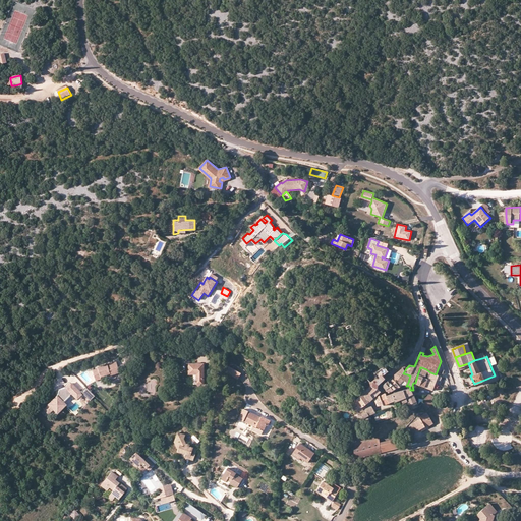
[(93,368),(96,379),(102,378),(101,375),(111,373),(111,374),(120,372),(117,361),(108,363),(100,365),(100,366),(93,368)]
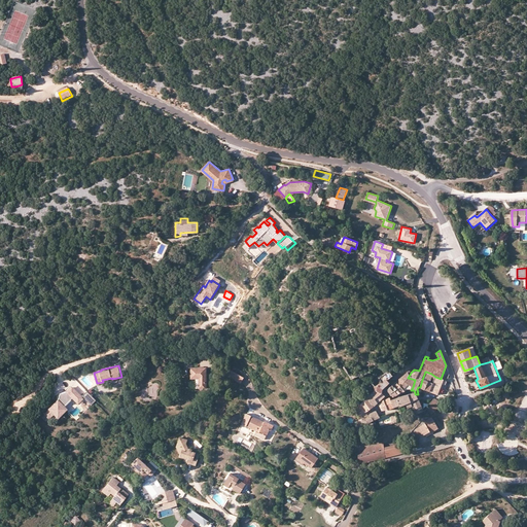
[(206,387),(206,367),(190,367),(190,377),(195,377),(199,377),(199,387),(206,387)]
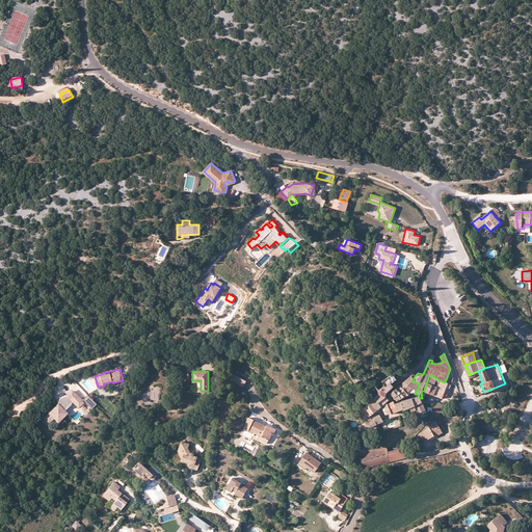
[(232,372),(228,378),(243,388),(246,382),(232,372)]
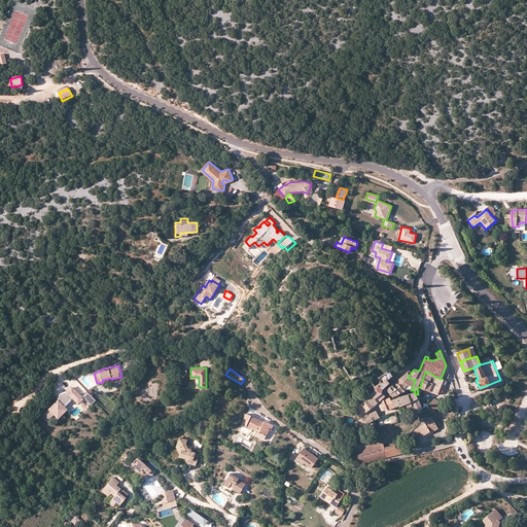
[(406,376),(400,379),(403,382),(408,378),(411,373),(410,372),(406,376)]
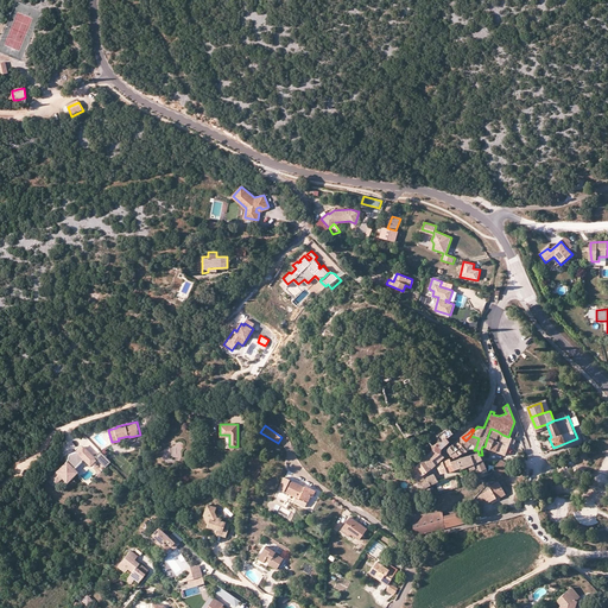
[(491,429),(487,438),(495,442),(498,431),(492,429),(491,429)]
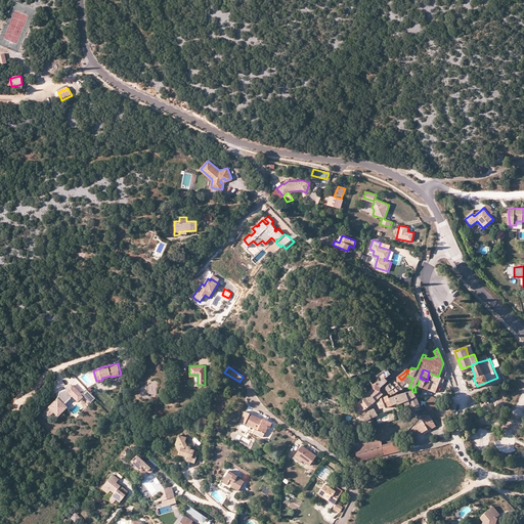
[(427,381),(424,388),(429,390),(433,375),(429,372),(427,381)]
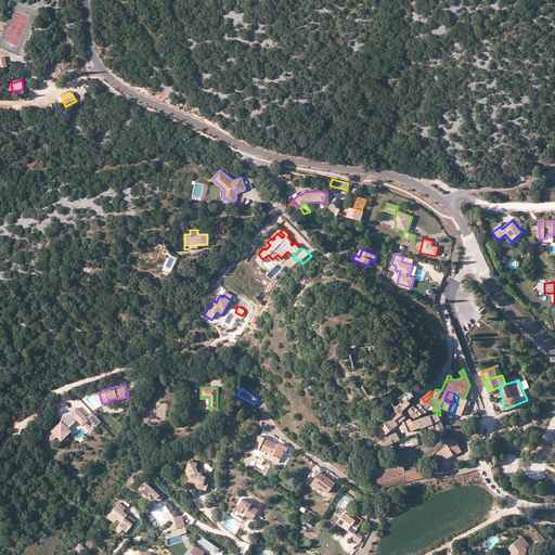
[(454,413),(462,416),(465,409),(467,410),(469,401),(464,399),(459,397),(454,413)]
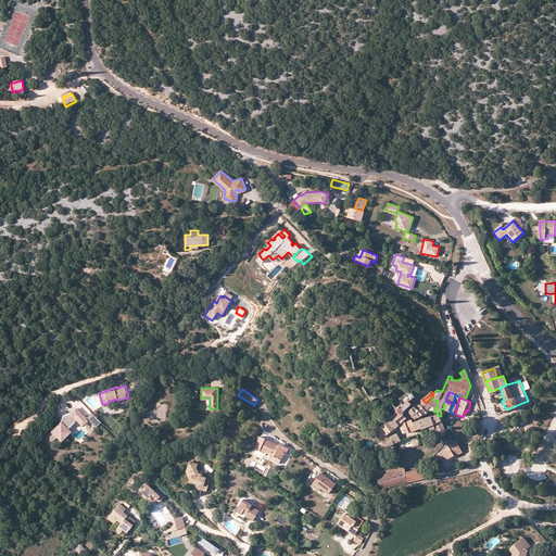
[(422,409),(425,415),(433,412),(436,408),(438,401),(434,400),(430,399),(426,403),(422,400),(420,402),(424,406),(420,407),(422,409)]
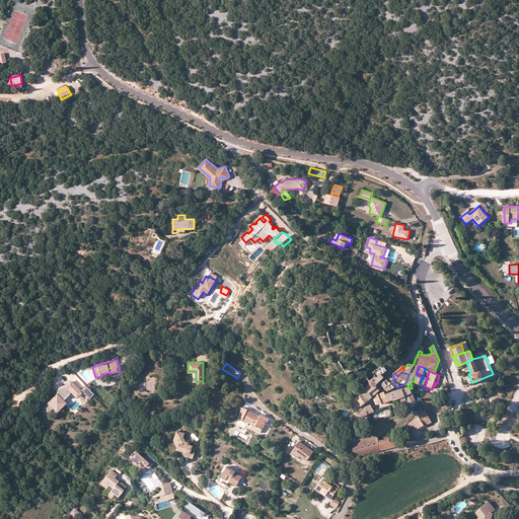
[(375,383),(383,377),(381,374),(369,381),(370,383),(368,385),(370,387),(371,387),(376,387),(375,383)]
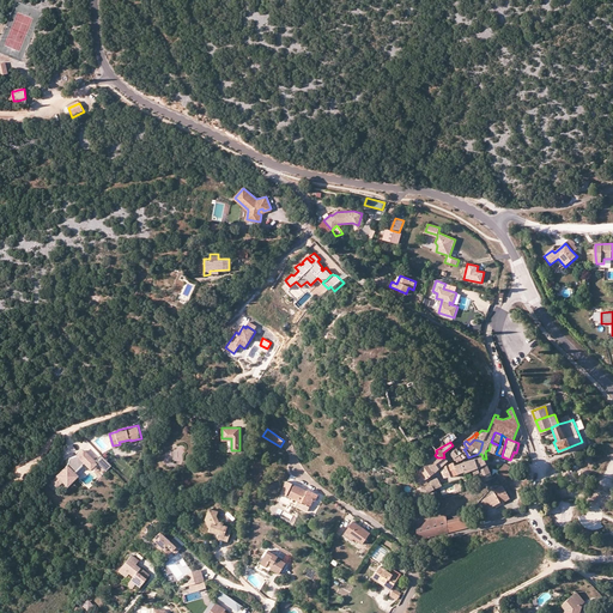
[(489,450),(496,454),(499,445),(491,442),(489,450)]
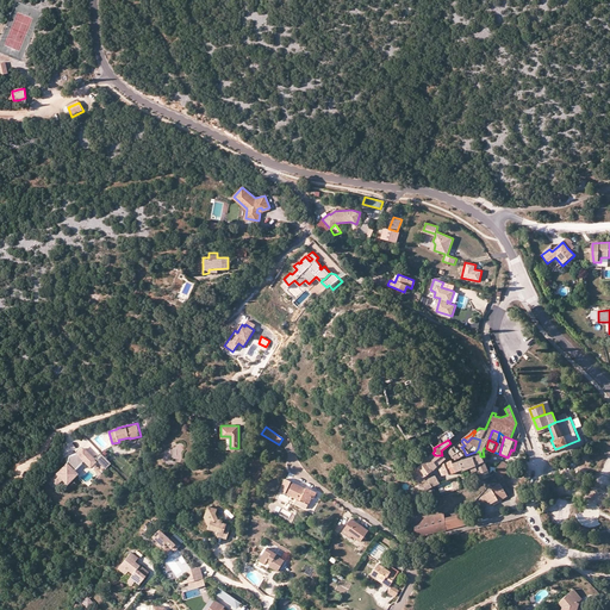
[(449,450),(454,456),(464,449),(461,447),(465,446),(461,441),(449,450)]
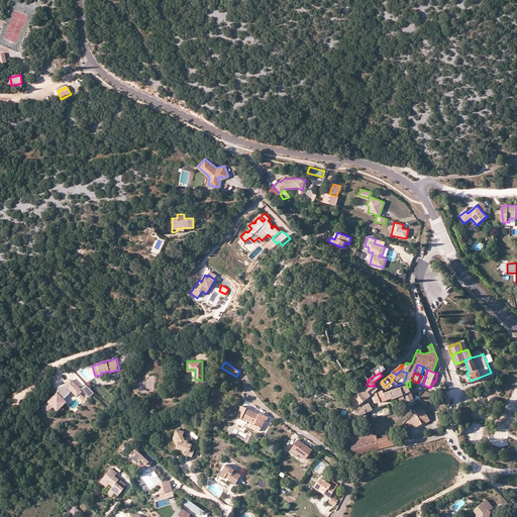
[(72,391),(77,386),(71,379),(65,384),(61,388),(59,386),(57,392),(43,404),(48,410),(53,406),(56,409),(65,401),(62,398),(71,390),(72,391)]
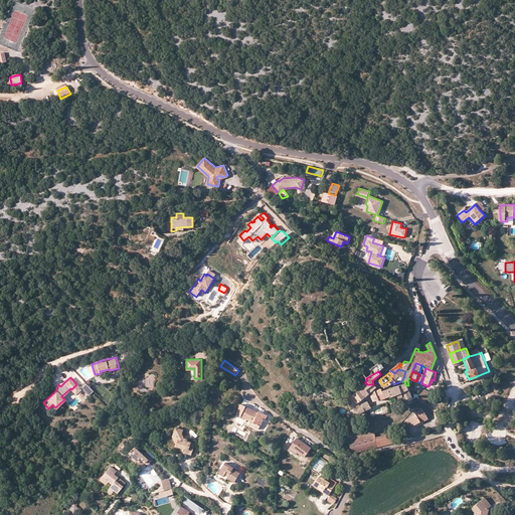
[(389,386),(393,384),(391,379),(383,385),(385,387),(389,386)]
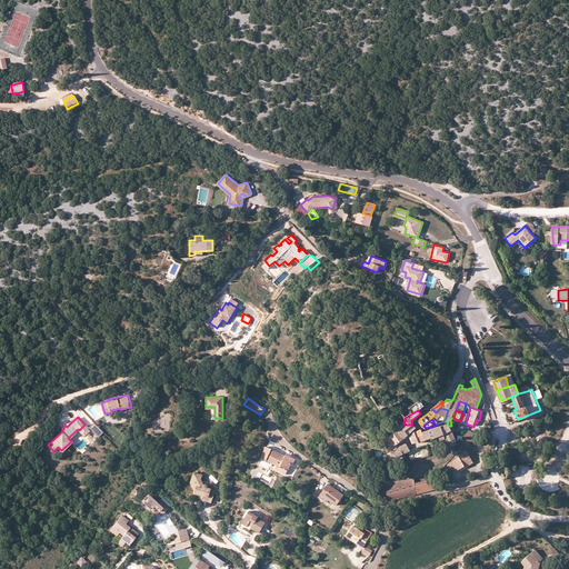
[(103,432),(95,422),(90,426),(99,437),(103,432)]
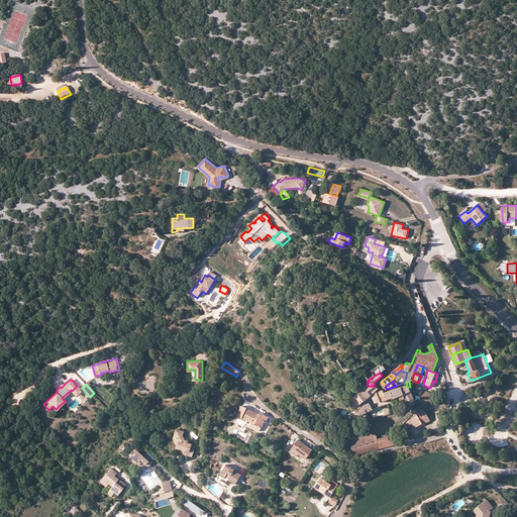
[(76,395),(81,391),(77,386),(72,391),(76,395)]
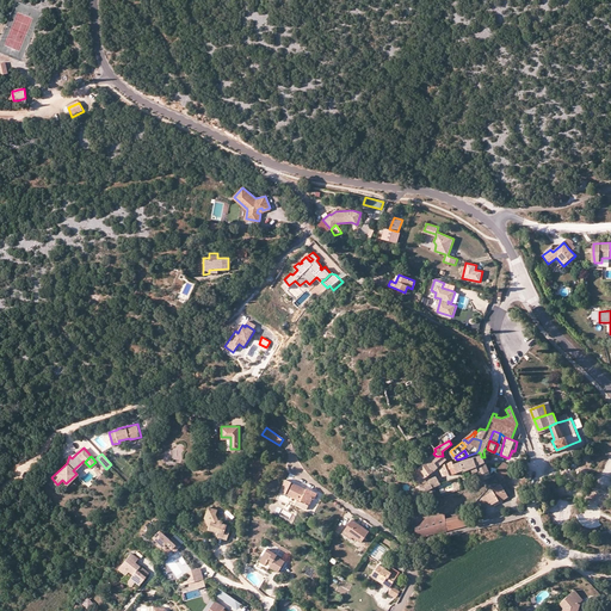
[(444,462),(446,460),(443,456),(437,456),(436,456),(427,462),(426,462),(434,470),(444,462)]
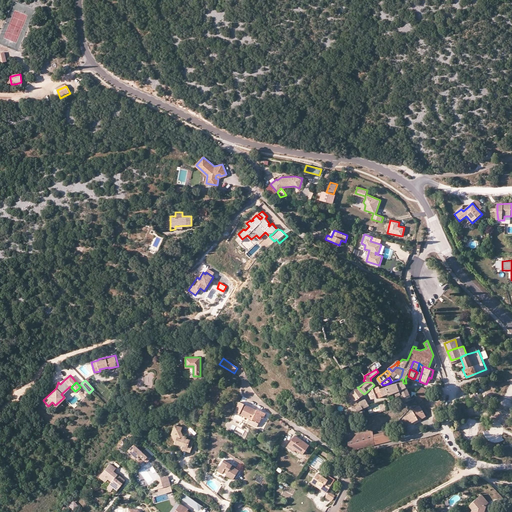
[(401,392),(408,390),(406,386),(406,383),(403,383),(397,385),(401,392)]
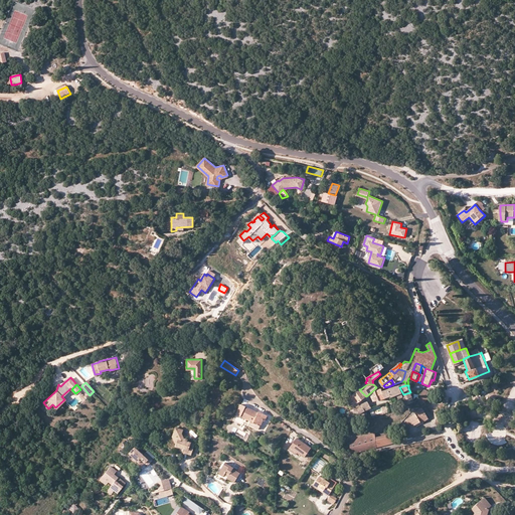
[(391,401),(400,398),(401,401),(405,399),(403,394),(399,387),(381,392),(383,399),(389,397),(391,401)]
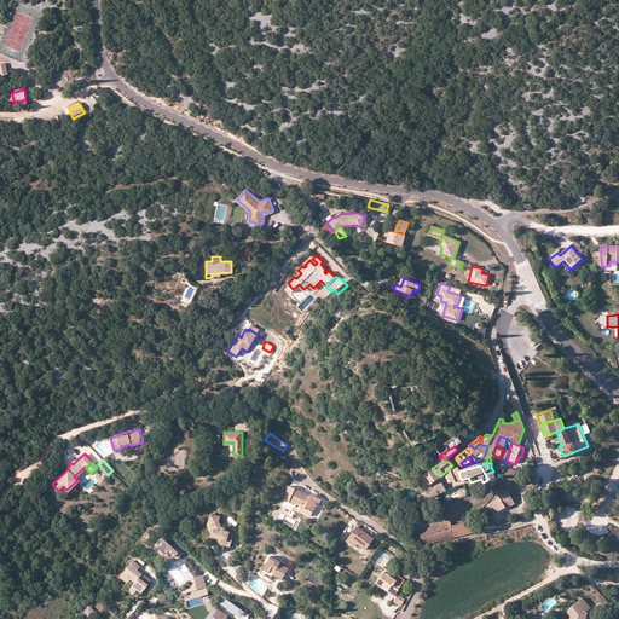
[(417,479),(423,487),(424,487),(440,476),(432,468),(417,479)]
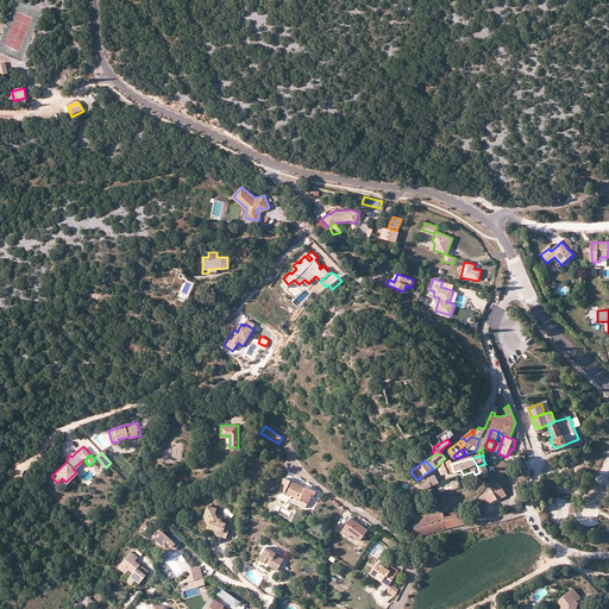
[(447,462),(440,468),(444,475),(453,472),(451,464),(451,460),(447,462)]
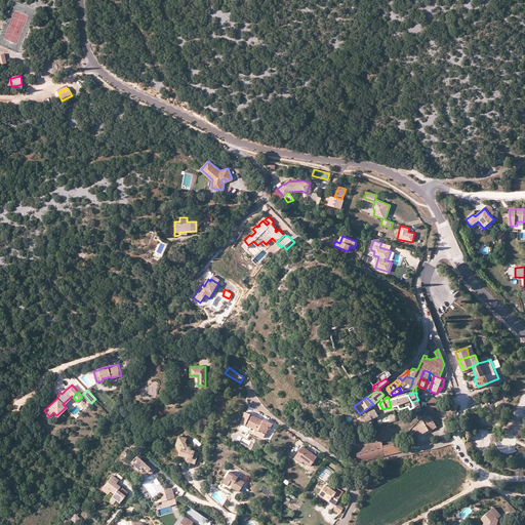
[(421,408),(431,414),(441,403),(433,397),(421,408)]
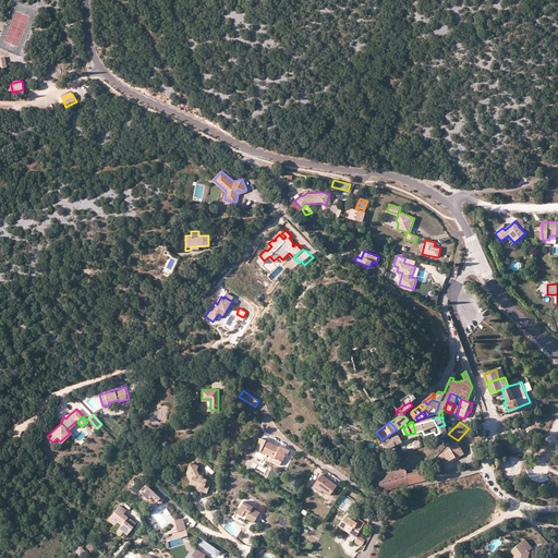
[(441,437),(448,434),(445,425),(437,427),(439,433),(441,437)]
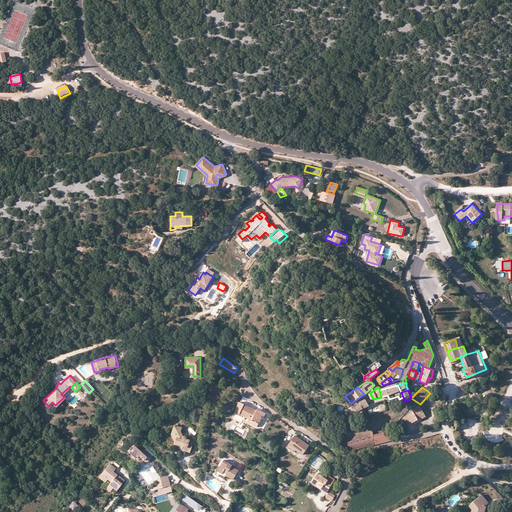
[(357,410),(364,409),(369,406),(366,399),(360,402),(359,405),(353,406),(352,410),(357,410)]
